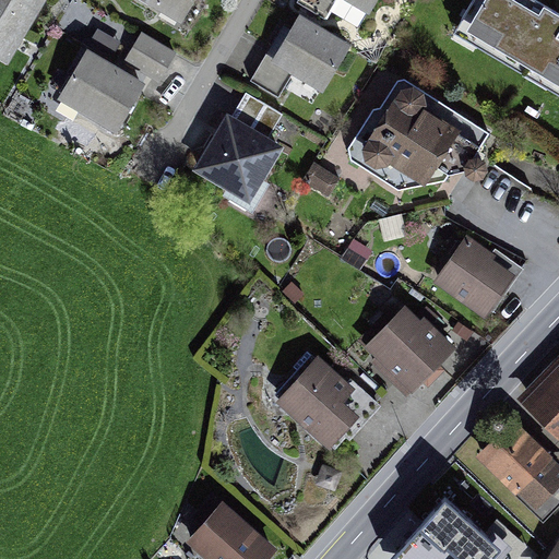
[(45,0),(0,0),(0,58),(9,63),(45,0)]
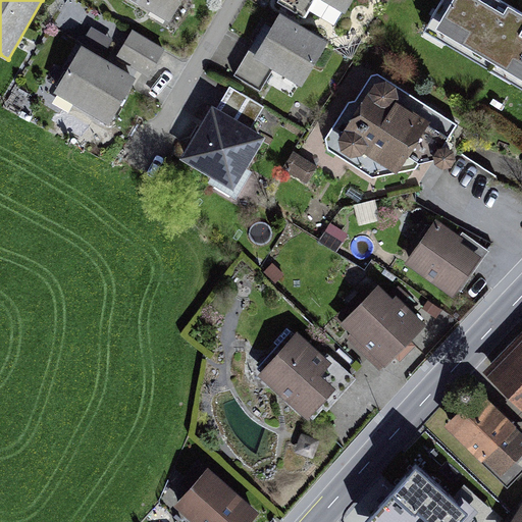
[(180,0),(135,0),(169,20),(180,0)]
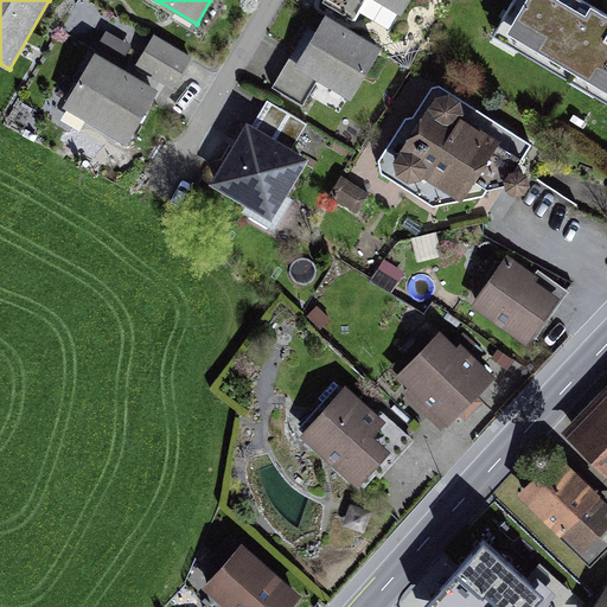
[(408,0),(323,0),(323,1),(353,19),(364,0),(382,0),(401,12),(408,0)]
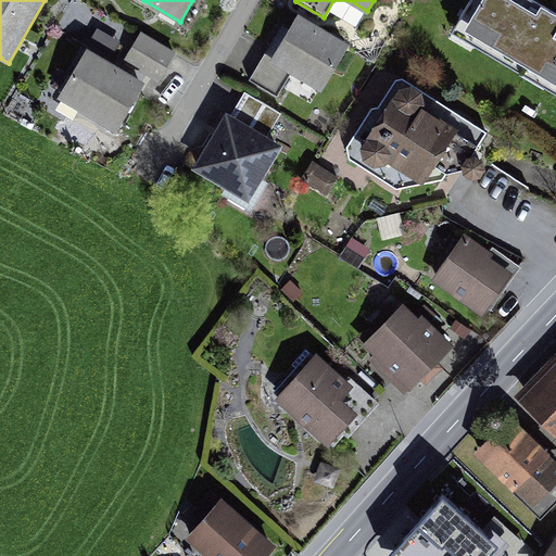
[(555,9),(541,0),(467,0),(451,28),(555,90),(555,9)]
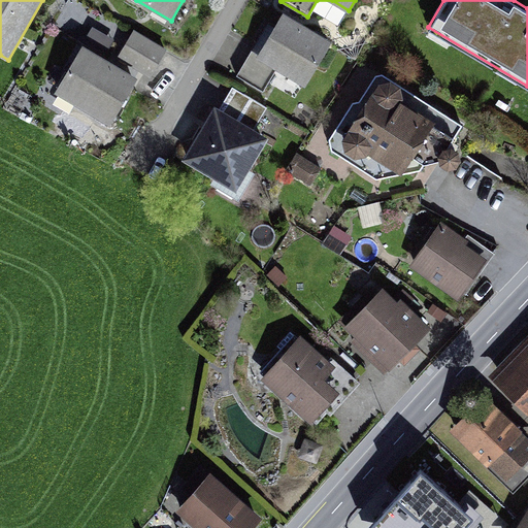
[(332,39),(284,10),(258,53),(252,48),(236,75),(263,91),(276,67),(305,85),(332,39)]
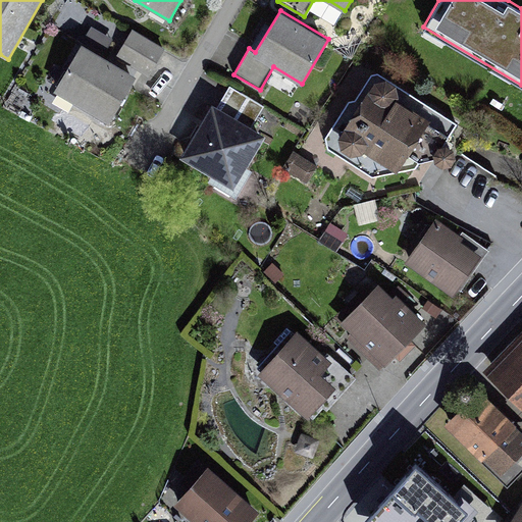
[(165,48),(133,29),(116,56),(149,76),(165,48)]
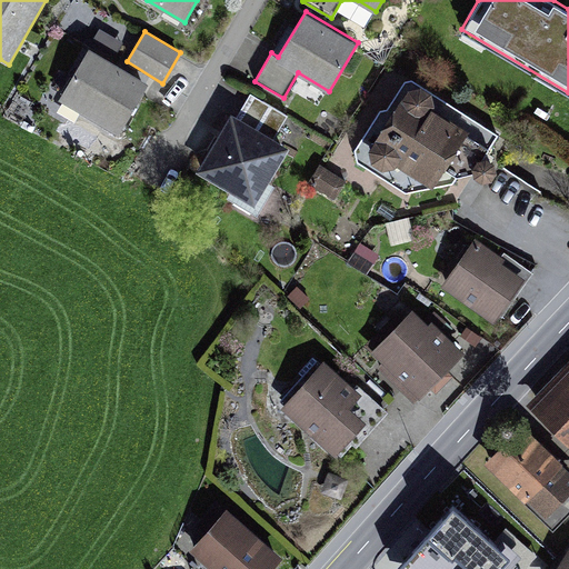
[(149,81),(90,47),(59,98),(119,132),(149,81)]
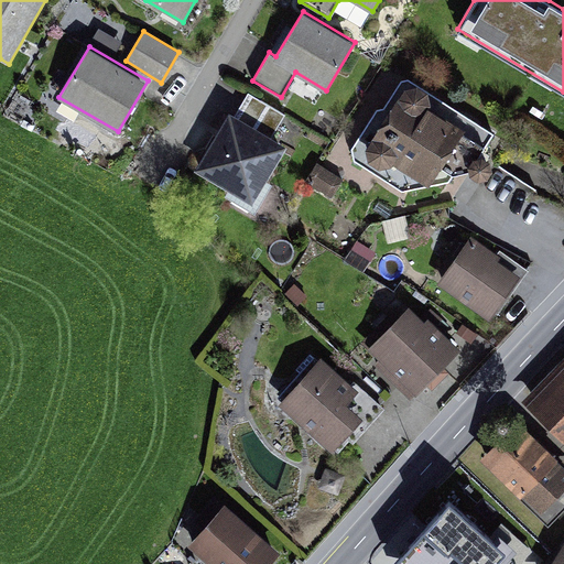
[(495,132),(409,77),(401,79),(384,106),(377,108),(351,148),(354,160),(402,192),(448,182),(455,173),(469,171),(470,172),(478,176),(487,175),(492,166),(490,158),(483,153),(481,153),(495,132)]
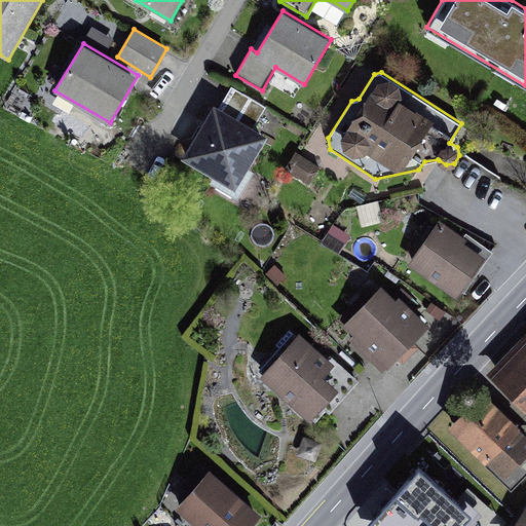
[(220,107),(213,103),(181,158),(235,190),(268,135),(255,127),(267,107),(232,86),(220,107)]
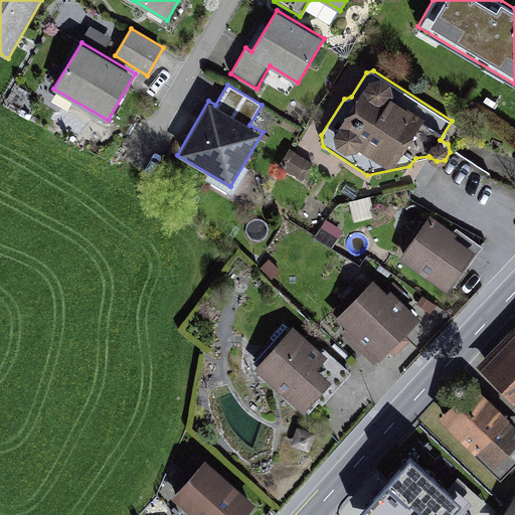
[(431,213),(399,258),(448,292),(452,286),(455,288),(484,246),(457,227),(455,230),(431,213)]
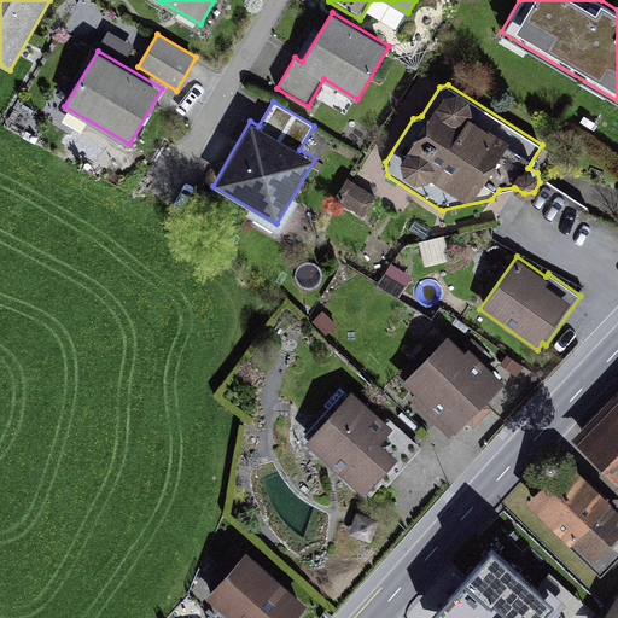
[(448,333),(402,380),(415,392),(409,398),(450,438),(505,382),(470,347),(465,351),(448,333)]
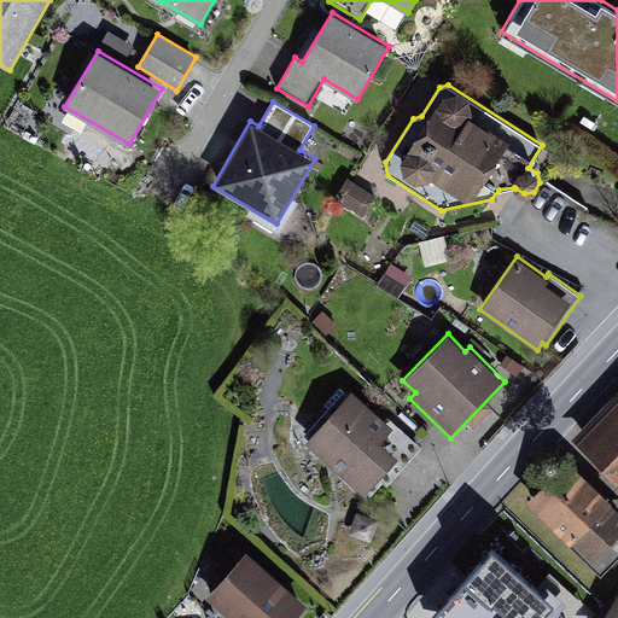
[(351,389),(304,441),(365,495),(367,493),(371,496),(383,483),(388,487),(421,448),(388,417),(385,419),(351,389)]
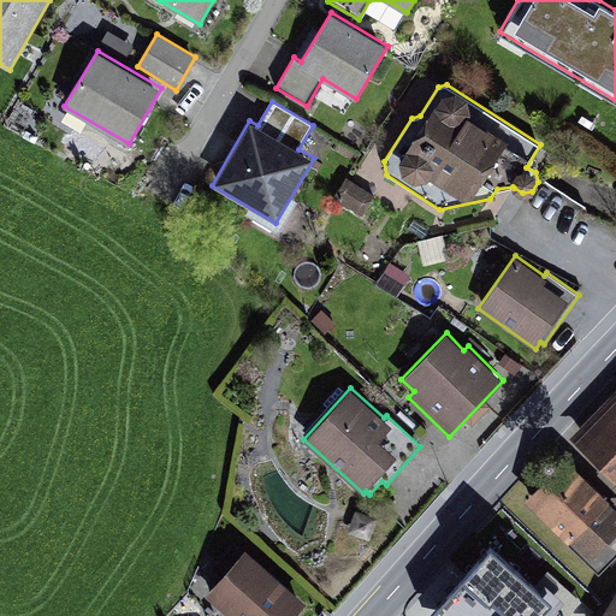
[(615,388),(569,436),(615,481),(615,388)]
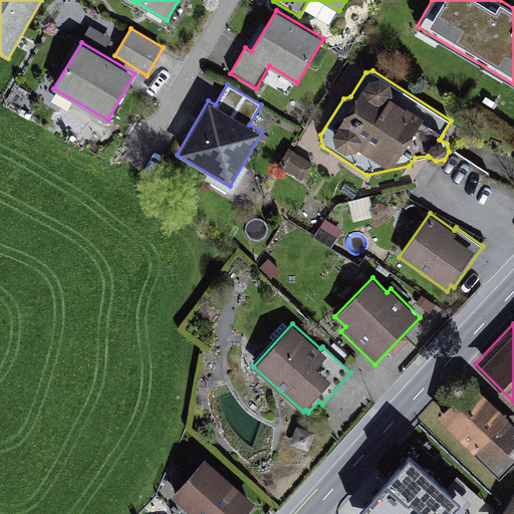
[(472,379),(435,417),(500,480),(513,466),(513,423),(508,418),(509,417),(472,379)]
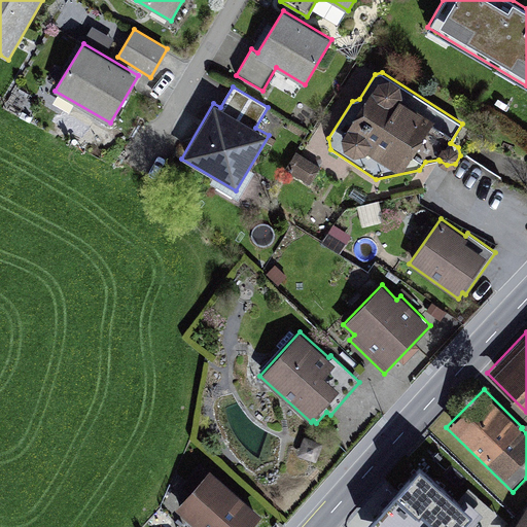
[(252,526),(264,516),(210,468),(208,471),(201,465),(184,484),(190,490),(174,507),(196,526),(252,526)]
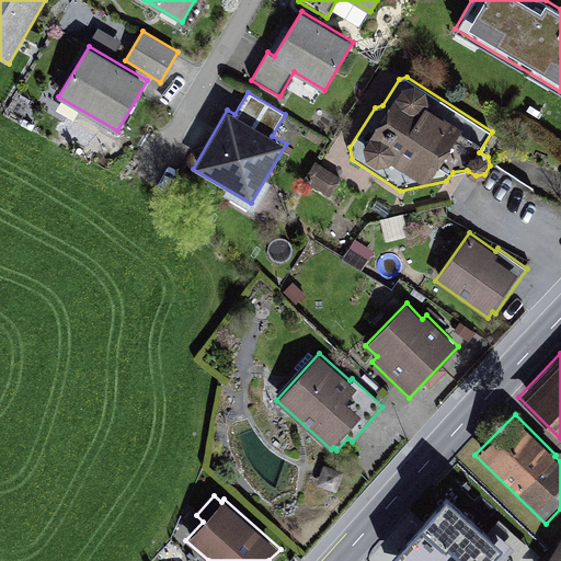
[(448,496),(389,560),(525,560),(536,550),(499,516),(485,530),(448,496)]
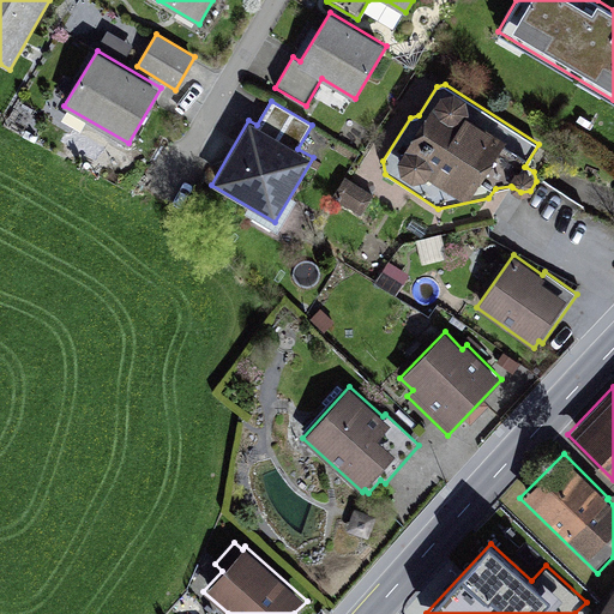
[(613,613),(613,589),(599,613),(613,613)]
